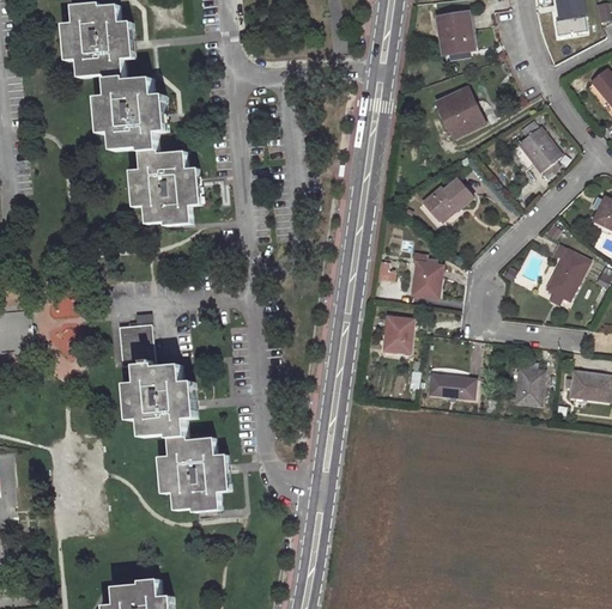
[(195,202),(192,166),(188,166),(186,148),(159,151),(157,131),(163,129),(158,93),(155,95),(152,75),(125,79),(122,58),(128,56),(126,20),(121,22),(120,4),(105,5),(104,0),(76,2),(78,22),(73,22),(77,58),(79,58),(82,75),(108,73),(110,93),(105,93),(109,129),(113,129),(114,147),(140,145),(143,166),(139,166),(143,202),(145,201),(147,224),(164,223),(163,219),(193,215),(191,202),(195,202)]
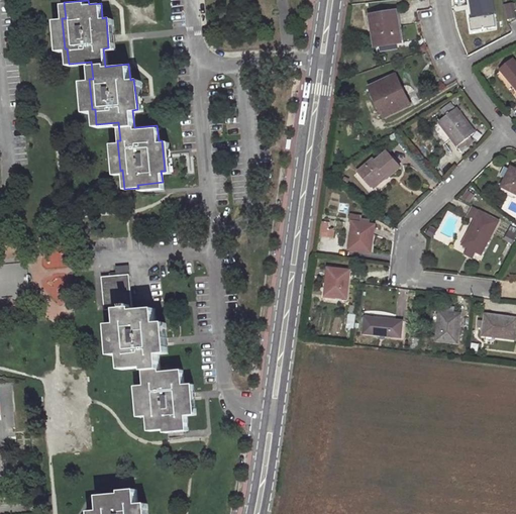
[(472,0),(476,24),(491,22),(489,12),(494,12),(492,0),(472,0)]
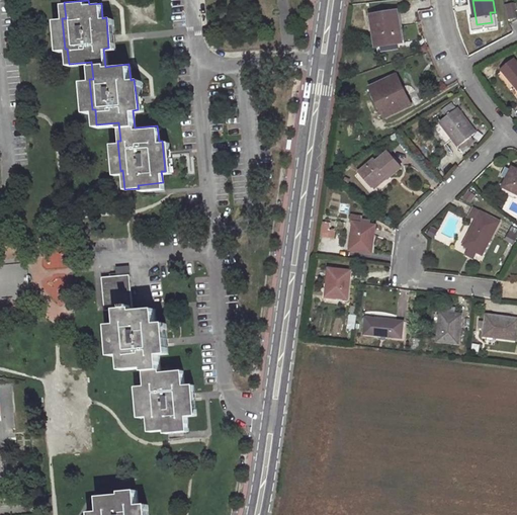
[(397,8),(371,13),(378,49),(405,45),(402,22),(399,23),(397,8)]
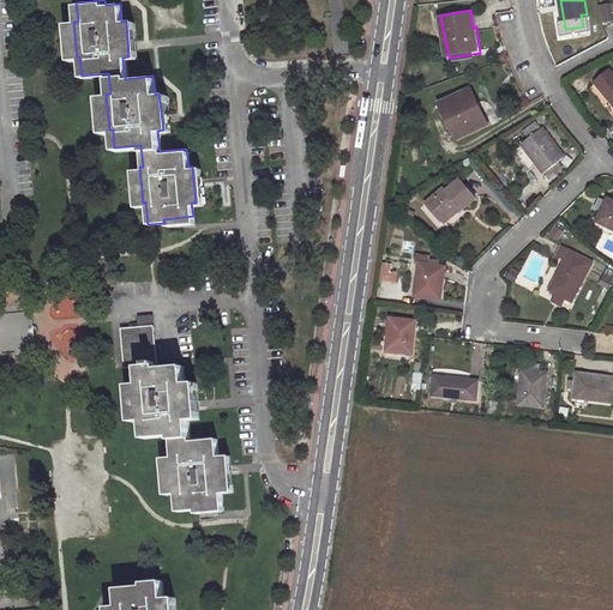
[(133,20),(126,20),(128,56),(136,56),(133,20)]
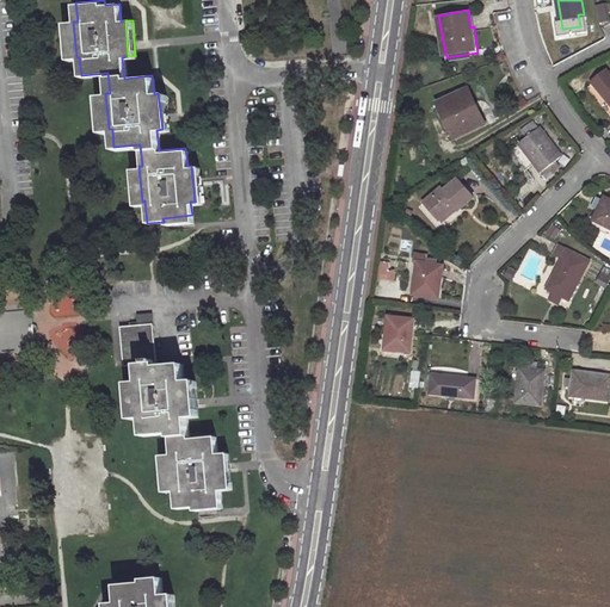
[(76,57),(73,22),(66,23),(69,59),(76,57)]
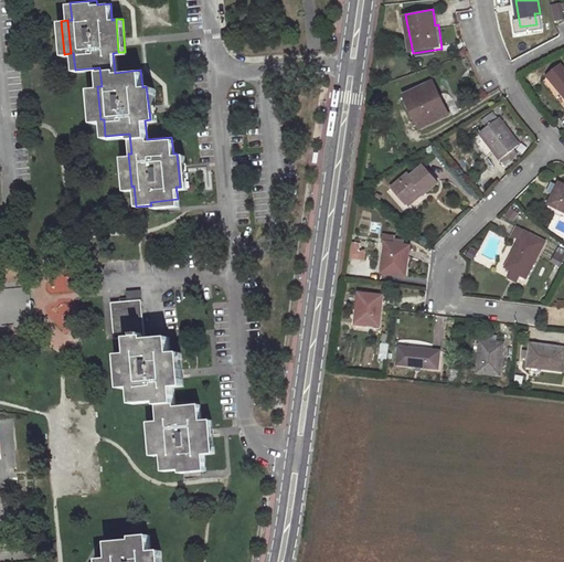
[(563,59),(550,70),(563,88),(563,59)]
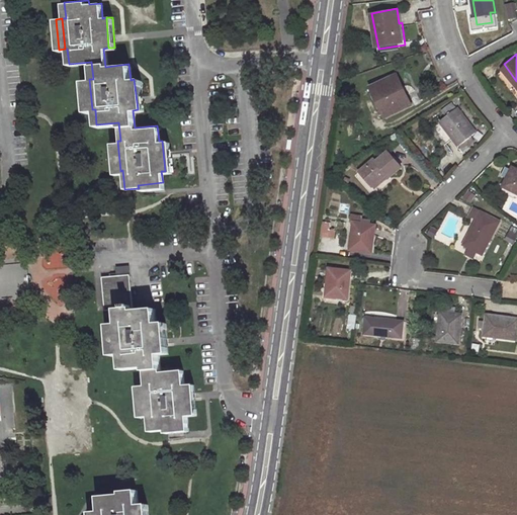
[(409,105),(396,75),(369,86),(381,115),(409,105)]
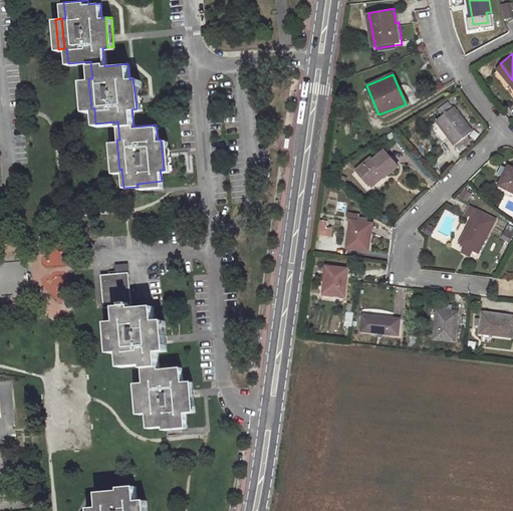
[(82,79),(85,109),(91,108),(88,78),(82,79)]
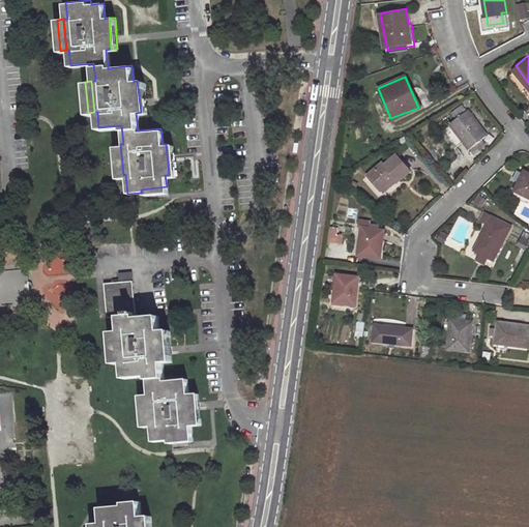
[(143,81),(137,81),(141,112),(147,112),(143,81)]
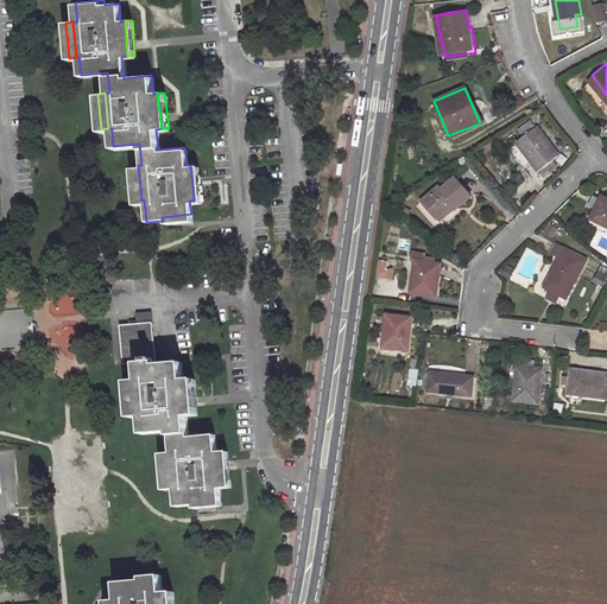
[(525,134),(535,122),(528,116),(518,128),(525,134)]
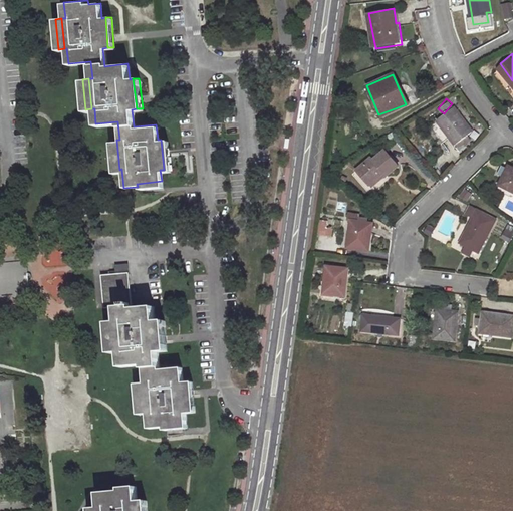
[(454,106),(430,124),(444,143),(451,138),(454,143),(471,130),(454,106)]
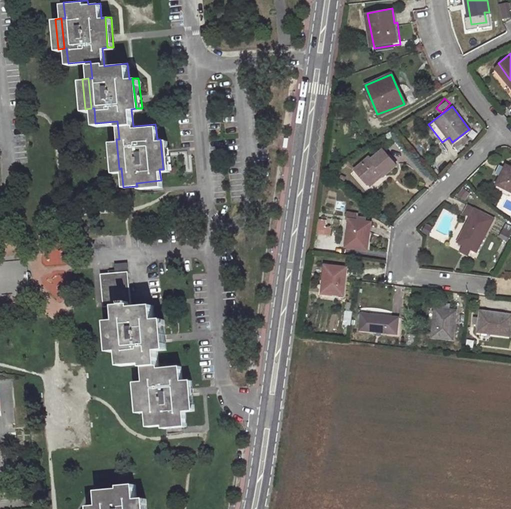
[(165,138),(160,139),(163,169),(169,168),(165,138)]
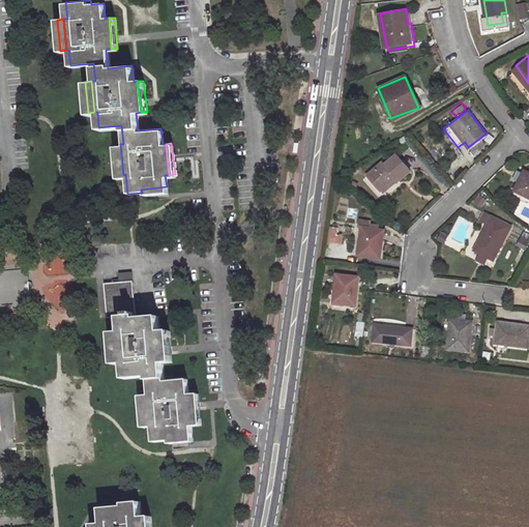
[(115,144),(118,175),(123,175),(120,144),(115,144)]
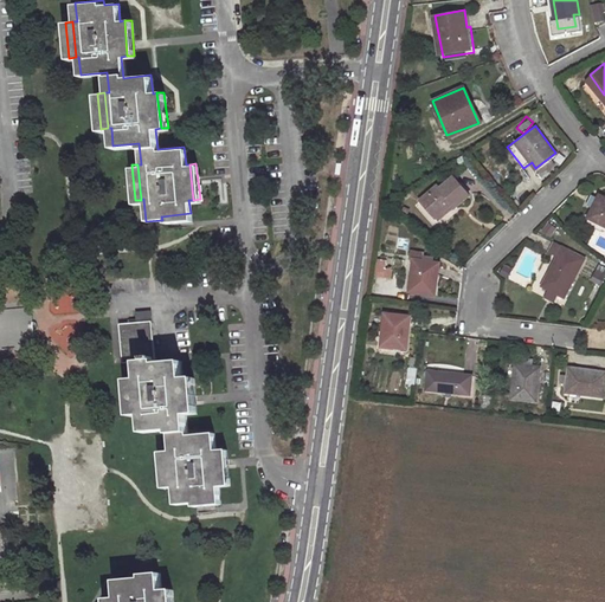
[(437,189),(418,202),(429,215),(448,201),(449,205),(464,194),(449,176),(435,187),(437,189)]
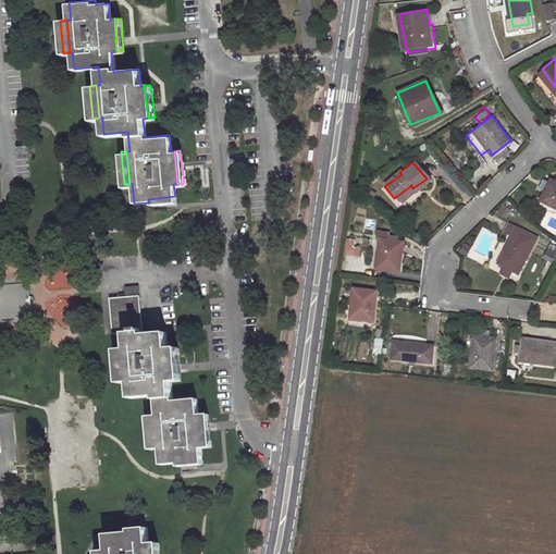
[(555,182),(550,180),(539,201),(555,209),(555,182)]
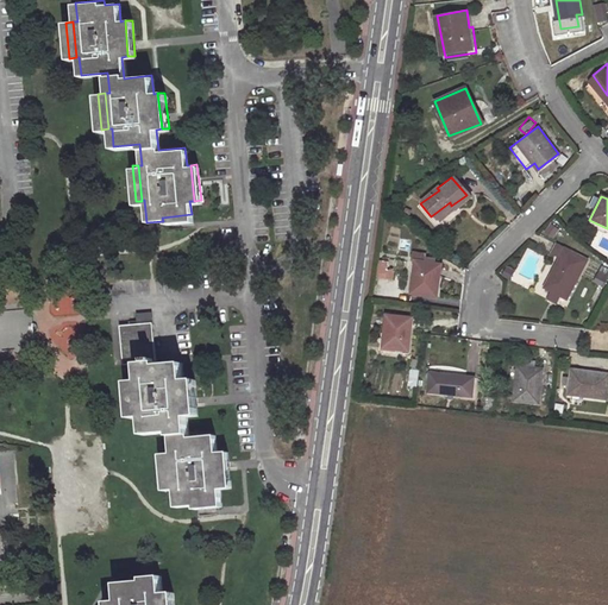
[(433,219),(451,206),(450,202),(431,216),(433,219)]
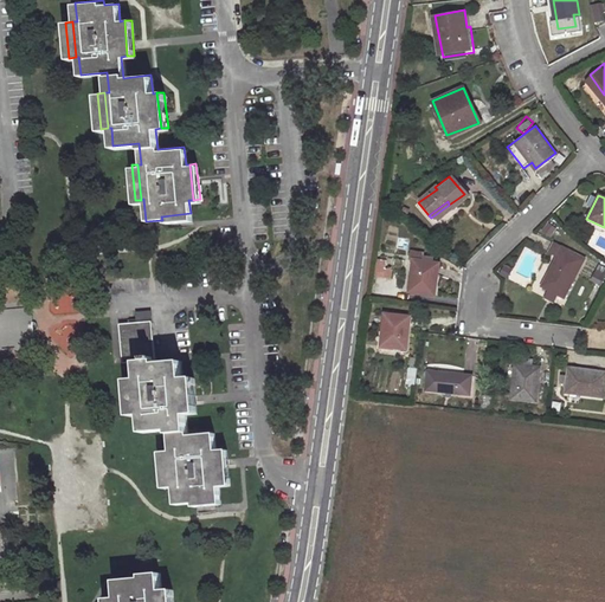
[(581,258),(560,246),(541,283),(562,293),(581,258)]
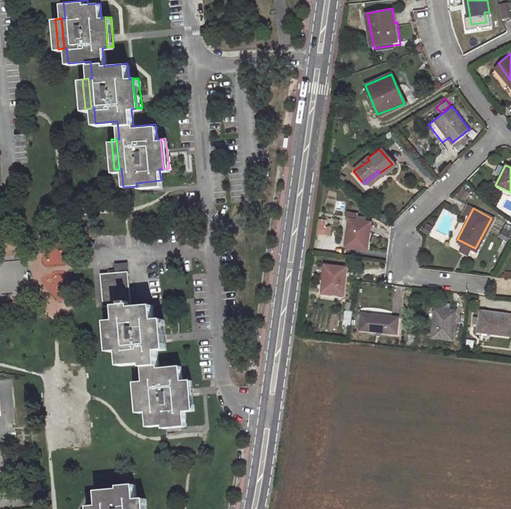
[(370,220),(347,218),(343,245),(366,248),(370,220)]
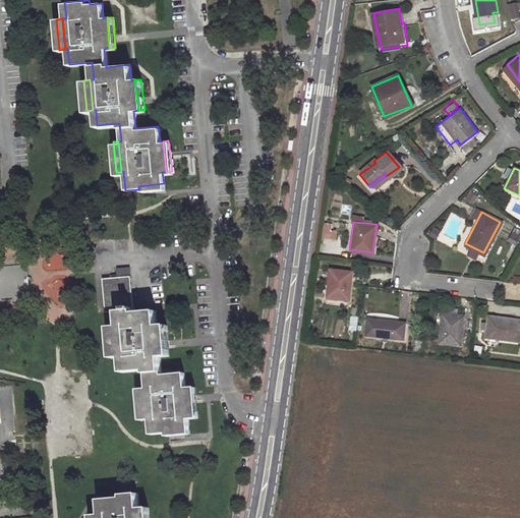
[(0,295),(30,294),(27,262),(0,263),(0,295)]
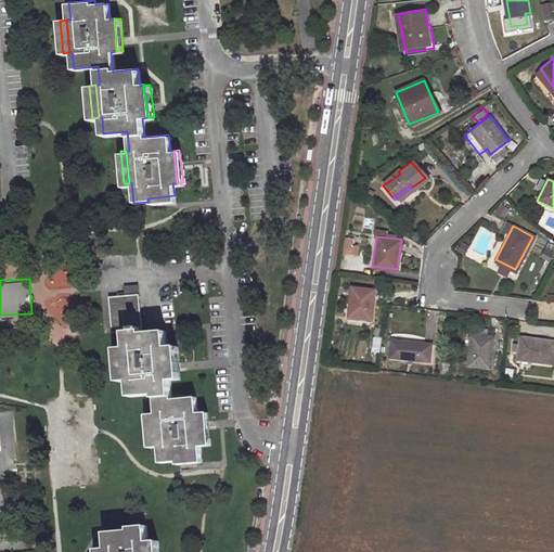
[(205,441),(202,409),(198,409),(196,394),(171,396),(169,376),(172,375),(170,343),(166,343),(165,328),(141,330),(136,283),(121,283),(123,289),(116,289),(116,293),(106,294),(110,330),(123,329),(124,343),(120,344),(123,376),(127,376),(128,392),(130,393),(153,390),(154,409),(151,410),(154,443),(157,443),(159,459),(177,457),(178,461),(203,459),(202,441),(205,441)]
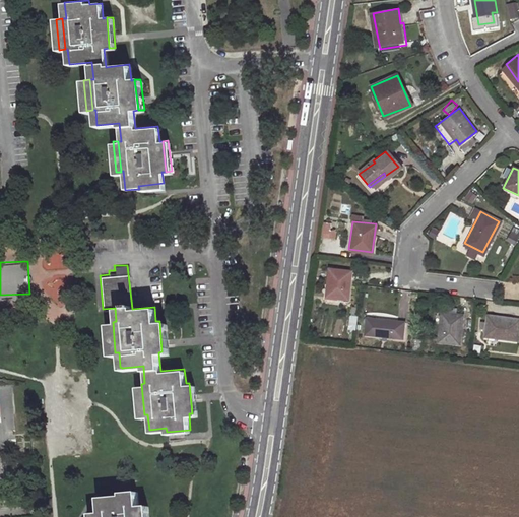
[(349,271),(327,268),(324,297),(345,300),(349,271)]
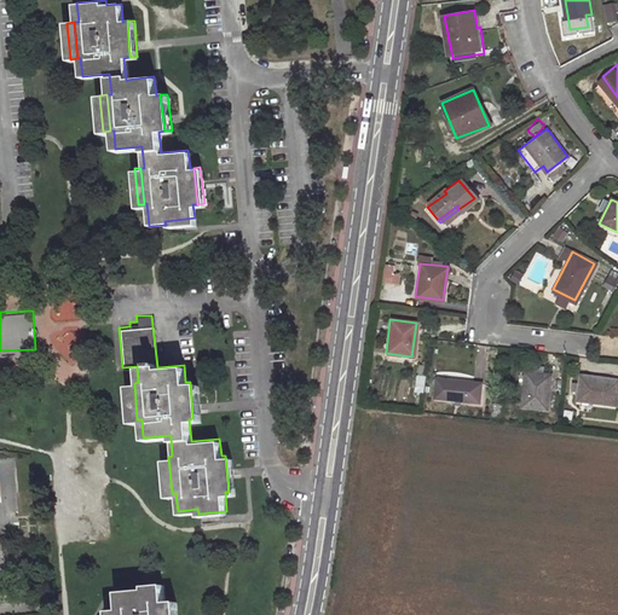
[(553,373),(527,370),(523,404),(548,406),(553,373)]
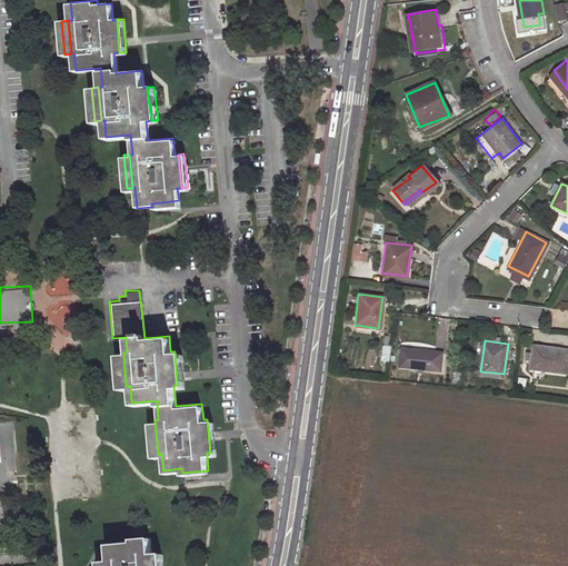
[(567,358),(567,345),(532,341),(528,367),(566,373),(567,358)]
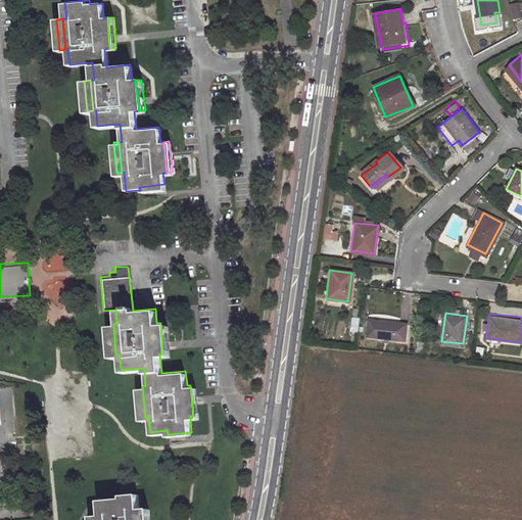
[(409,325),(370,320),(368,337),(407,342),(409,325)]
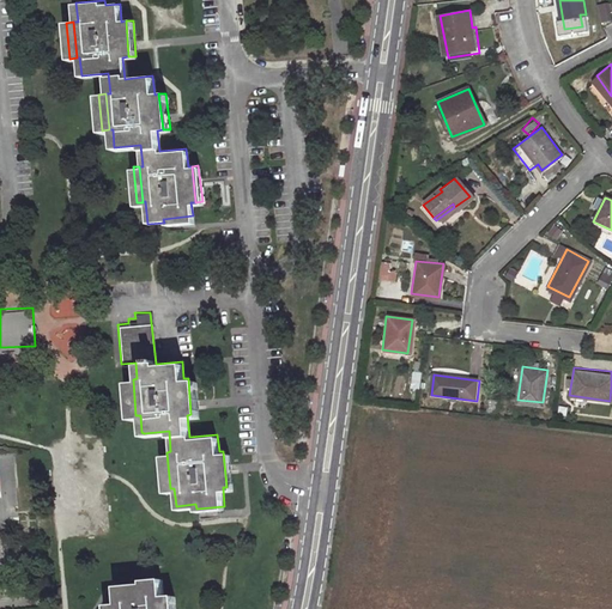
[(170,488),(167,452),(159,452),(163,489),(170,488)]
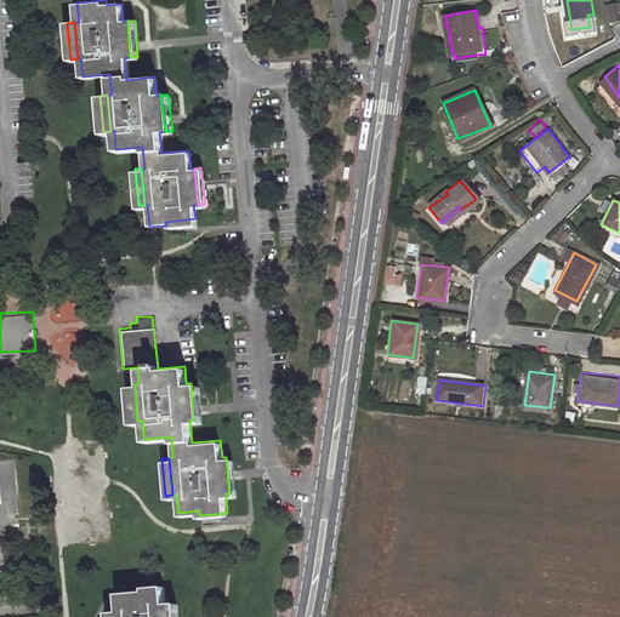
[(165,596),(164,578),(143,580),(143,584),(117,587),(118,605),(114,605),(114,616),(171,616),(170,596),(165,596)]
